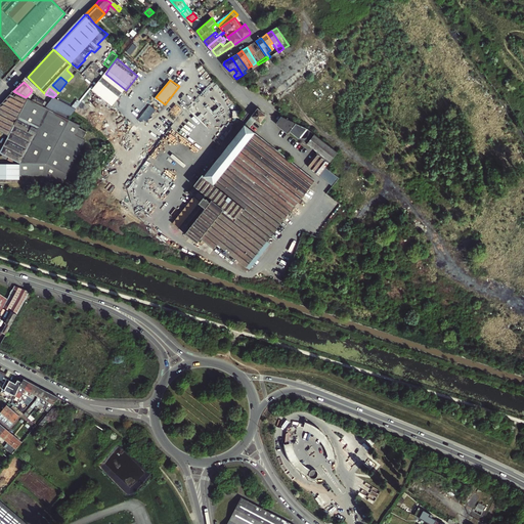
[(43,106),(32,100),(26,97),(13,91),(9,95),(4,101),(0,104),(0,131),(8,136),(0,153),(0,154),(2,155),(1,158),(6,160),(8,158),(9,158),(7,161),(10,162),(11,160),(19,164),(20,172),(45,171),(64,181),(84,140),(83,139),(87,132),(80,127),(81,125),(69,119),(46,107),(43,106)]
